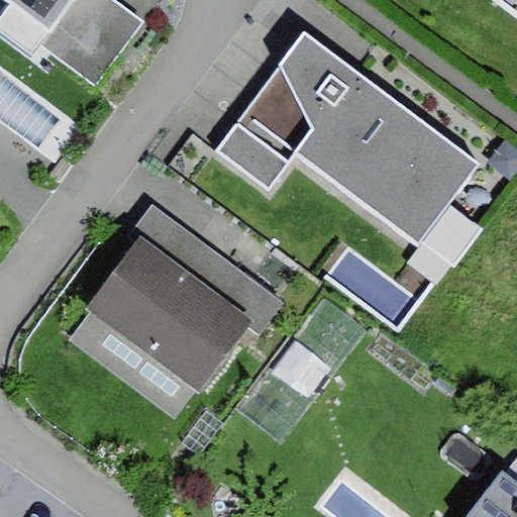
[(3,0),(12,6),(0,21),(0,31),(34,57),(40,46),(76,0),(3,0)]
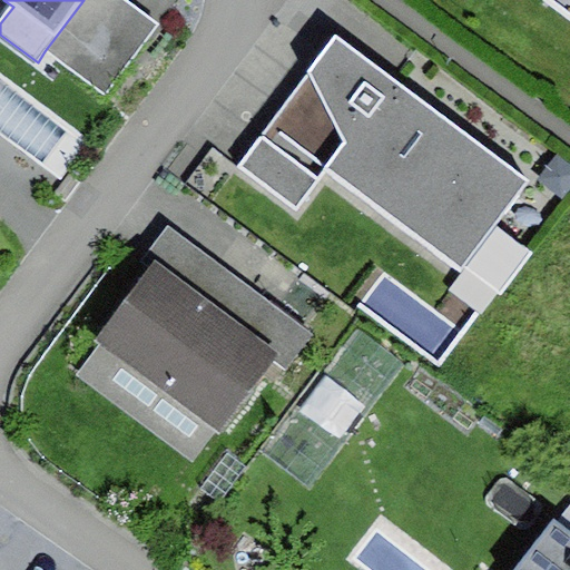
[(84,0),(45,51),(105,97),(159,26),(126,0),(84,0)]
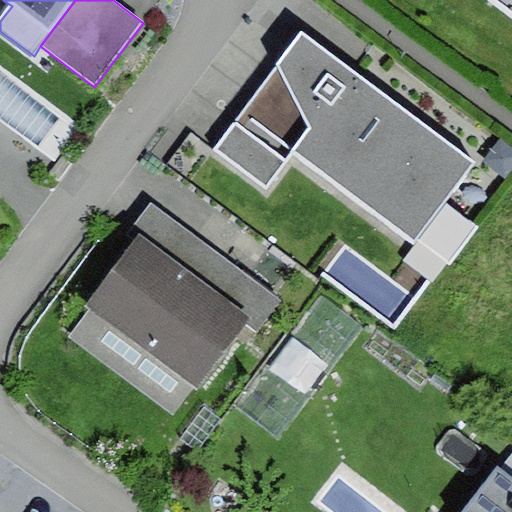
[(475,162),(302,31),(233,121),(288,163),(297,152),(416,241),(444,202),(475,162)]
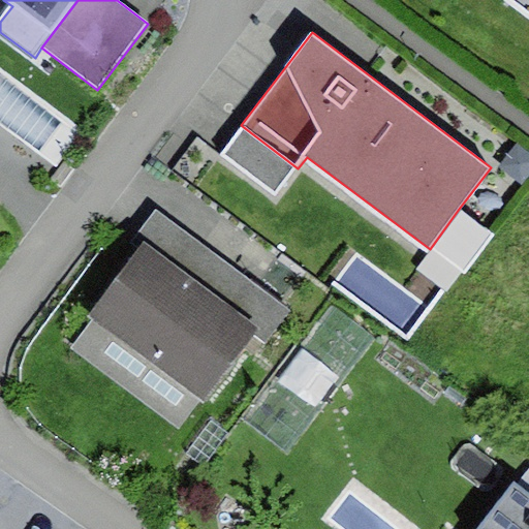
[(241,125),(220,154),(275,196),(298,168),(241,125)]
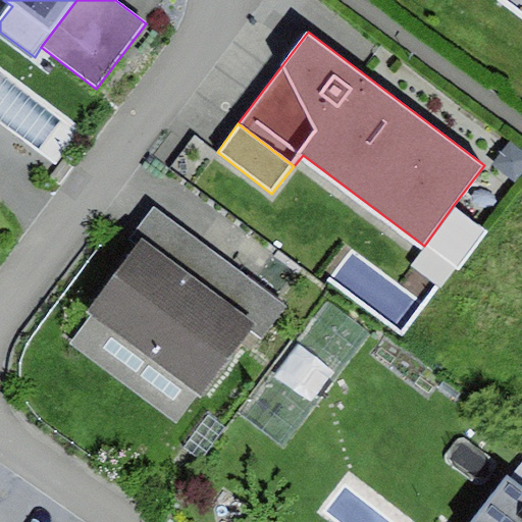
[(485,230),(453,206),(424,246),(457,269),(485,230)]
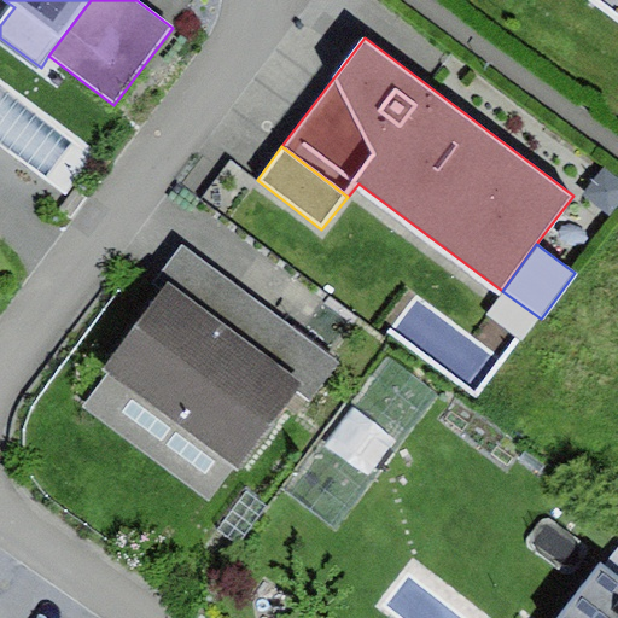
[(161,278),(169,284),(303,383),(319,394),(340,363),(182,248),(161,278)]
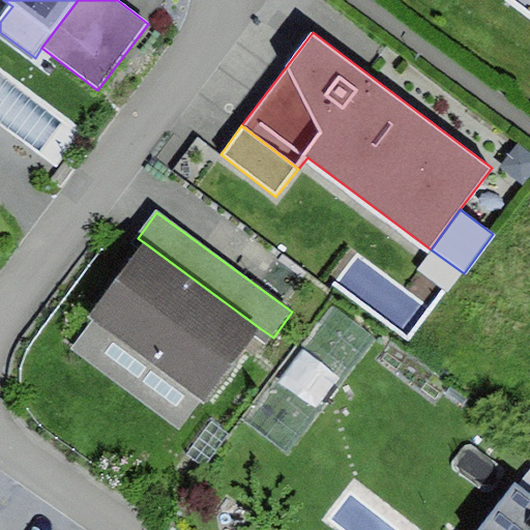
[(260,328),(145,243),(90,315),(95,318),(203,399),(205,401),(260,328)]
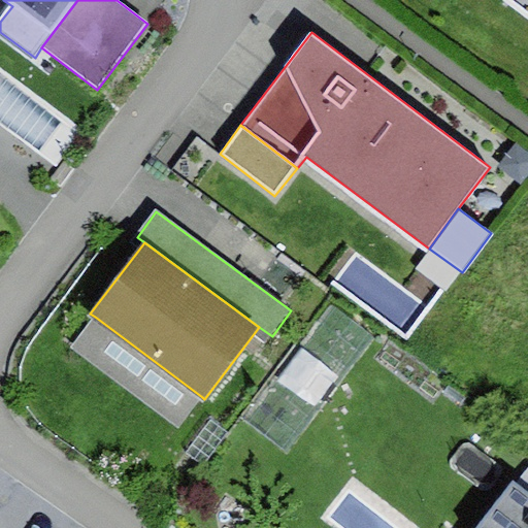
[(202,397),(95,317),(71,349),(178,429),(202,397)]
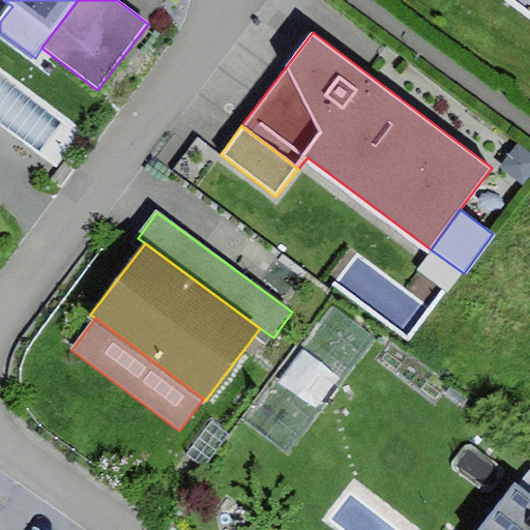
[(339,383),(318,367),(302,388),(323,404),(339,383)]
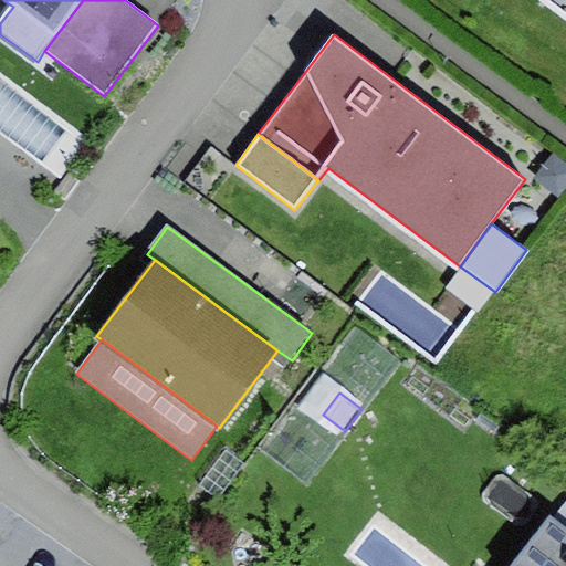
[(565,565),(565,528),(536,565),(565,565)]
